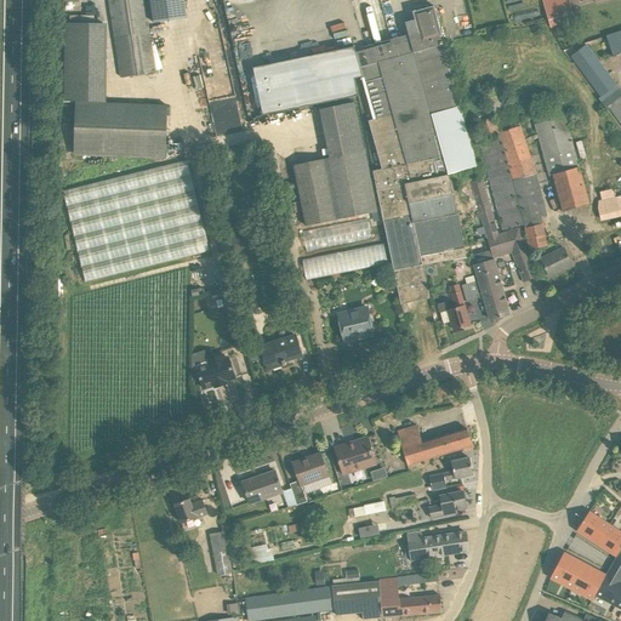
[(144,0),(109,0),(121,78),(155,73),(144,0)]
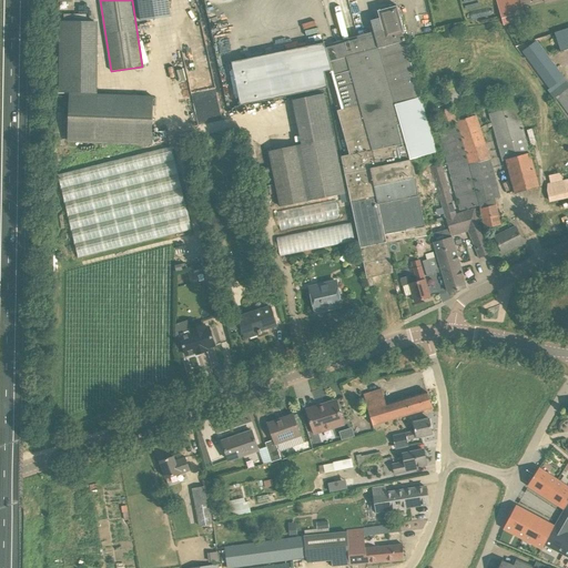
[(171,16),(168,0),(138,0),(141,20),(171,16)]
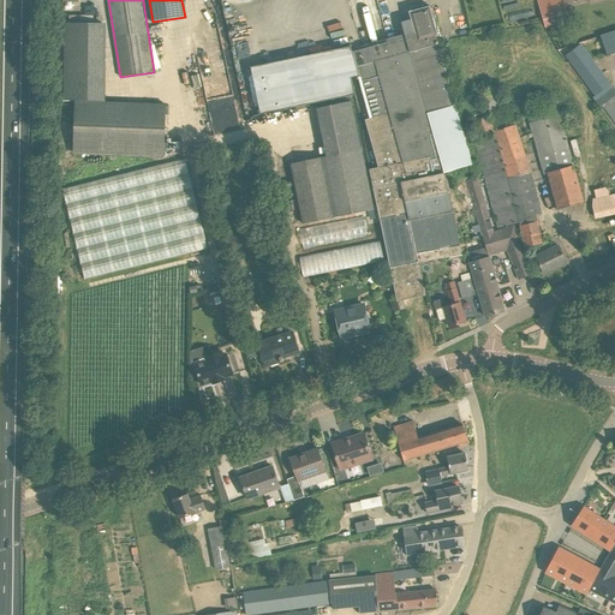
[(565,5),(563,0),(537,0),(545,28),(569,21),(565,5)]
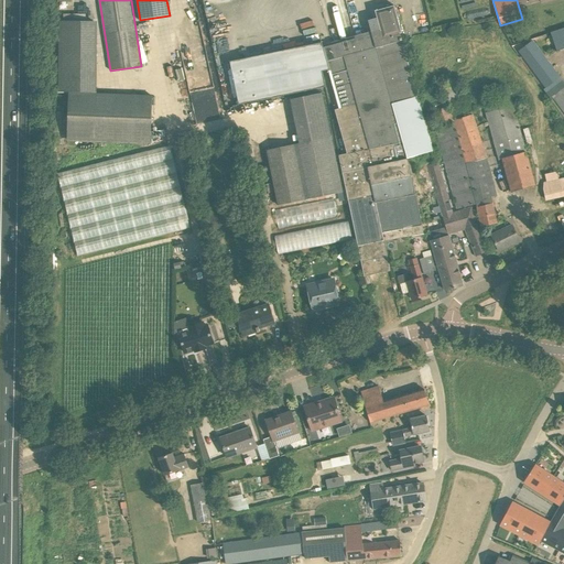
[(402,33),(398,17),(394,6),(383,9),(383,7),(372,9),(375,18),(377,18),(381,31),(324,47),(327,58),(329,64),(323,66),(324,71),(347,154),(338,156),(367,286),(372,284),(370,274),(390,270),(384,241),(397,239),(405,237),(413,236),(424,234),(408,159),(433,152),(400,34),(402,33)]
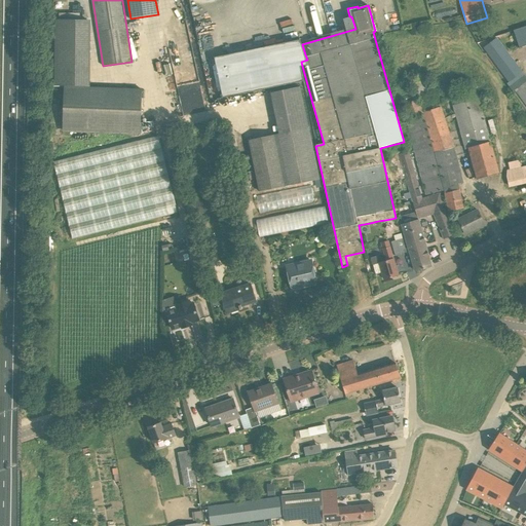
[(525,26),(514,30),(519,46),(525,43),(525,26)]
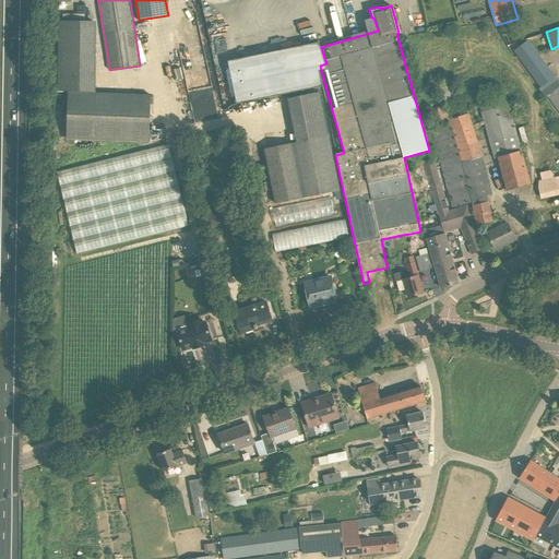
[(513,50),(540,87),(556,76),(528,39),(513,50)]
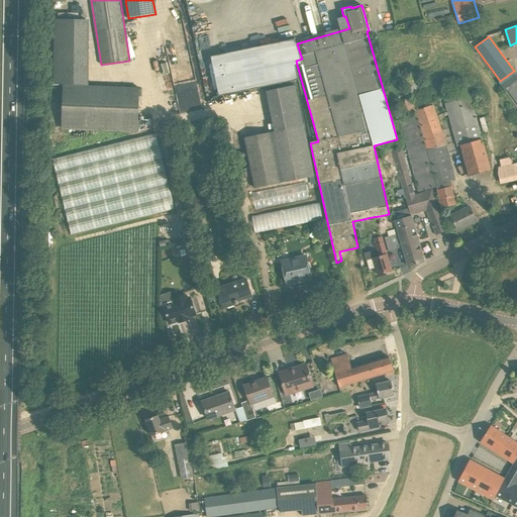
[(302,59),(300,54),(297,43),(296,43),(295,39),(211,57),(219,96),(298,80),(295,66),(297,65),(296,61),(302,59)]
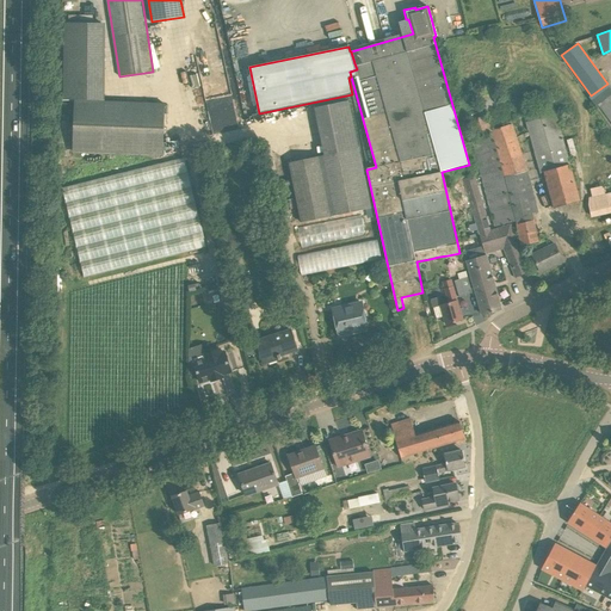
[(610,93),(597,105),(610,122),(610,93)]
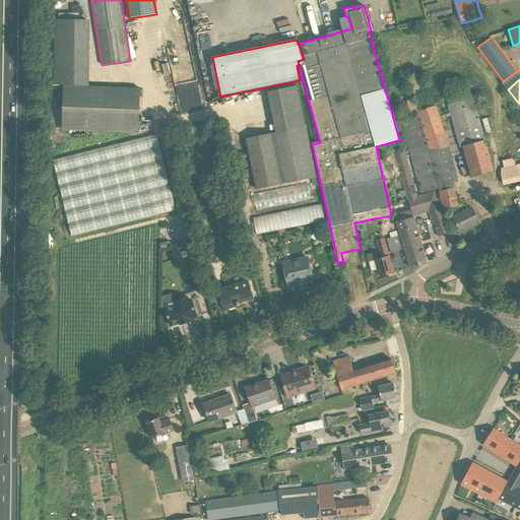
[(62,130),(139,133),(141,88),(64,85),(62,130)]
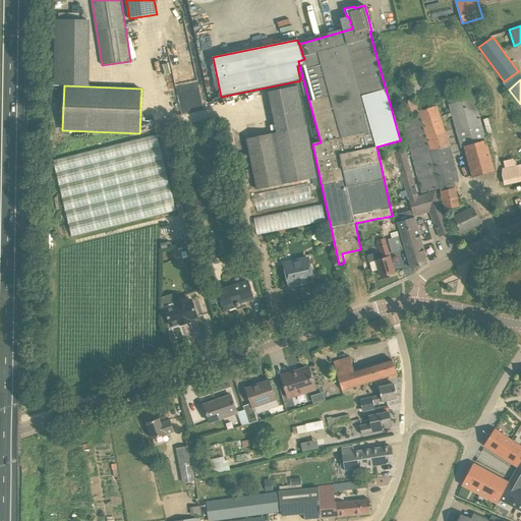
[(317,177),(299,90),(298,85),(268,92),(277,132),(246,138),(257,190),(317,177)]
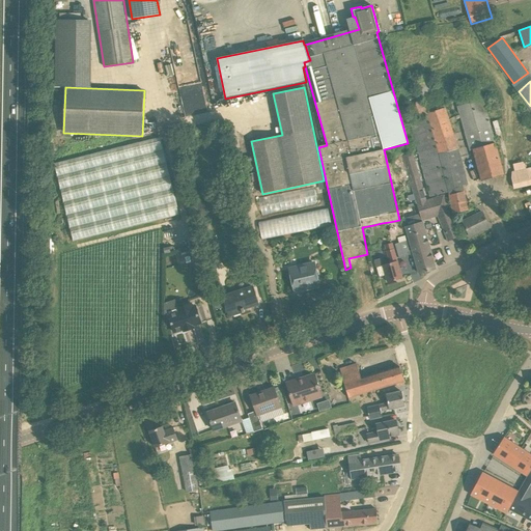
[(472,149),(481,182),(504,175),(483,99),(480,100),(478,92),(457,99),(459,106),(457,106),(470,150),(472,149)]
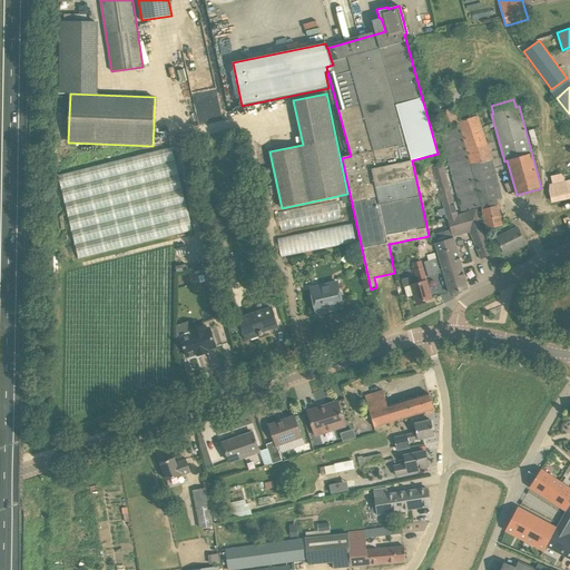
[(493,159),(492,158),(479,116),(459,121),(461,126),(441,134),(462,212),(482,206),(487,229),(498,227),(503,226),(503,224),(498,199),(503,198),(493,159)]
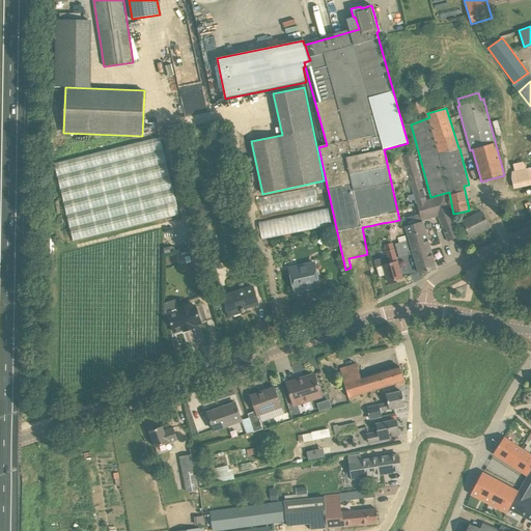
[(161,139),(55,164),(74,242),(179,216),(161,139)]
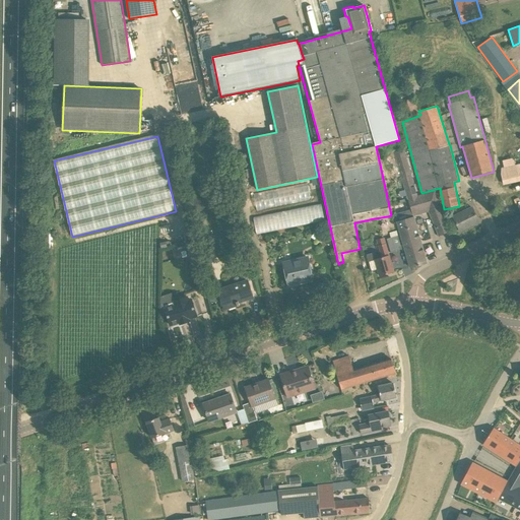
[(418,197),(417,196),(404,150),(394,153),(407,200),(409,199),(418,197)]
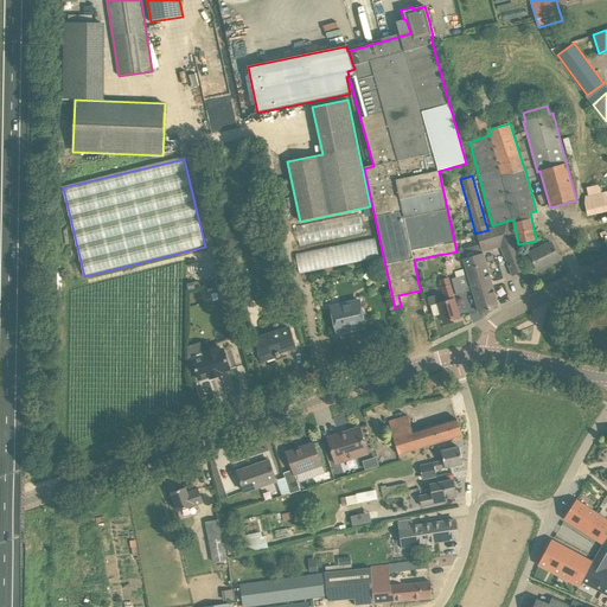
[(487,229),(489,230),(478,232),(480,244),(461,250),(470,280),(489,275),(483,251),(502,247),(512,275),(526,269),(508,223),(487,229)]
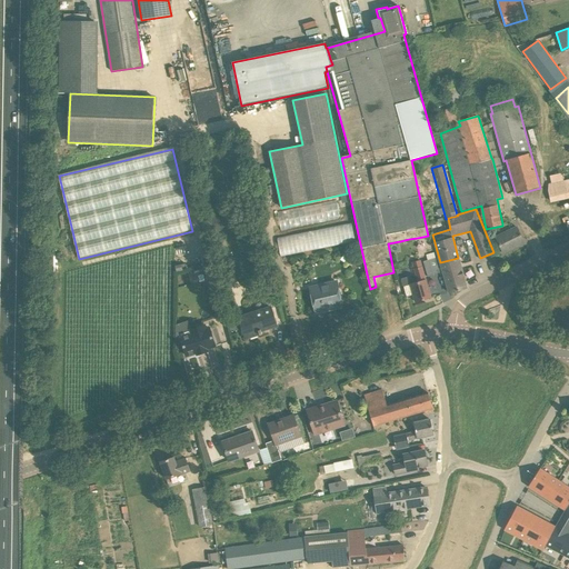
[(208,218),(212,233),(227,229),(222,213),(208,218)]
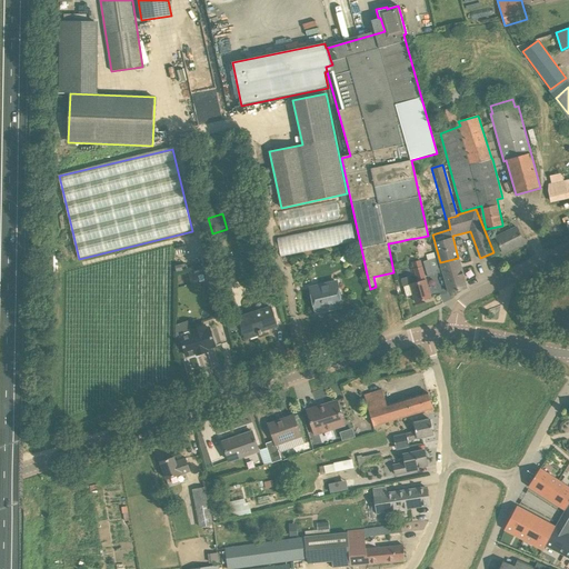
[(502,223),(502,226),(497,227),(500,235),(510,230),(507,221),(502,223)]
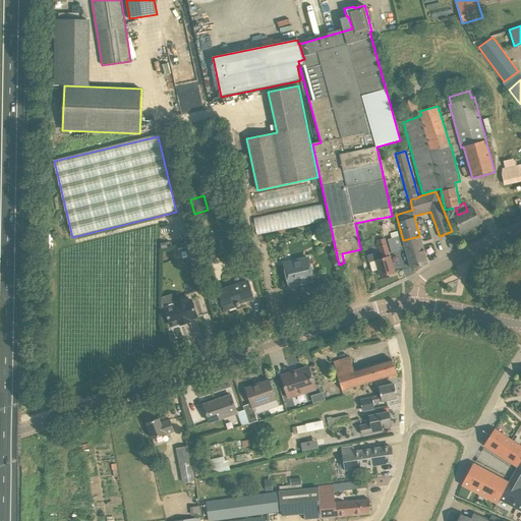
[(480,223),(476,214),(473,208),(467,211),(458,215),(454,217),(461,232),(480,223)]
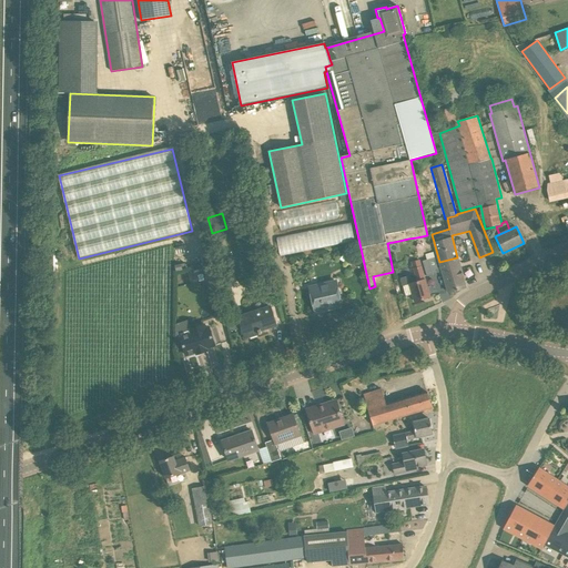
[(284,255),(312,249),(307,231),(280,237),(284,255)]
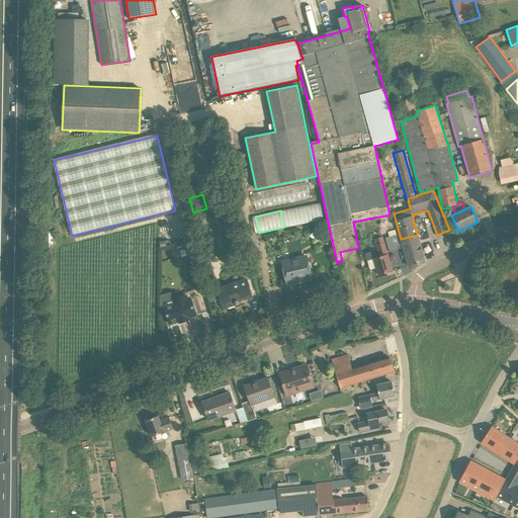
[(390,252),(401,249),(397,235),(385,238),(390,252)]
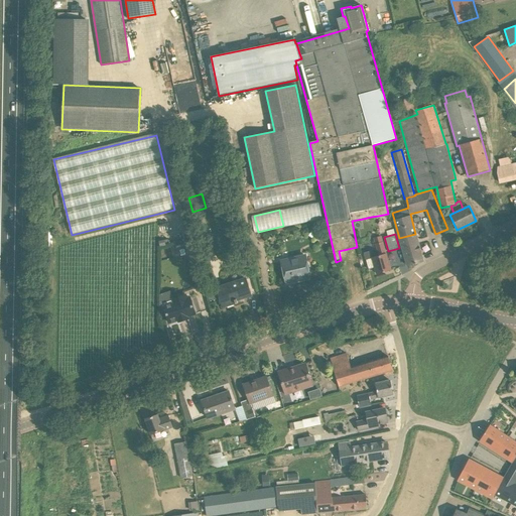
[(399,238),(404,256),(407,266),(423,261),(415,234),(399,238)]
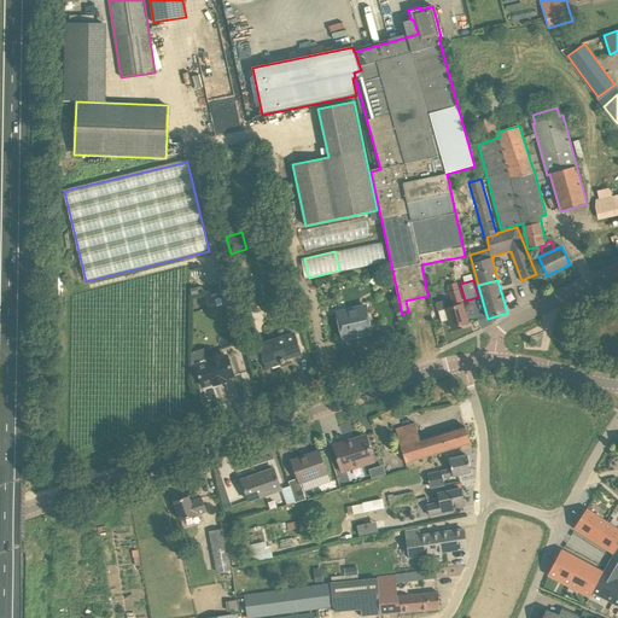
[(468,324),(462,305),(465,304),(464,301),(462,301),(459,290),(458,290),(456,285),(448,287),(453,307),(447,309),(444,301),(436,303),(442,322),(450,320),(452,328),(468,324)]
